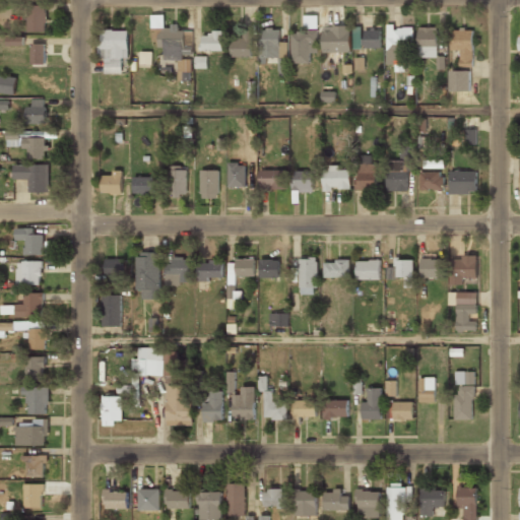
[(27,31),(46,31),(46,5),(27,5),(27,31)]
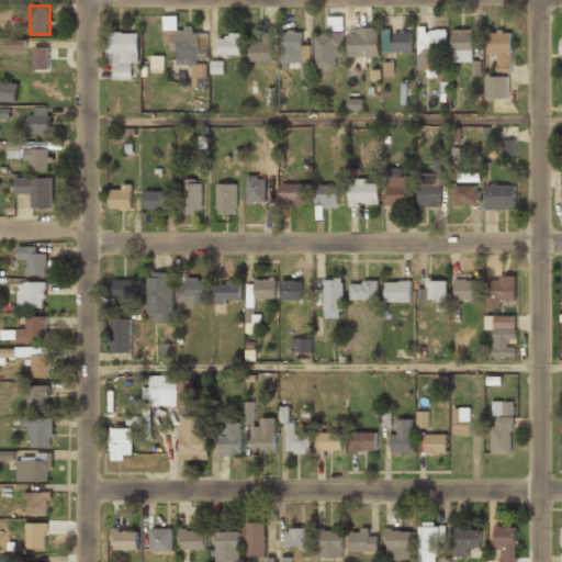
[(418,70),(439,69),(439,52),(447,52),(446,30),(426,30),(426,26),(417,26),(418,70)]
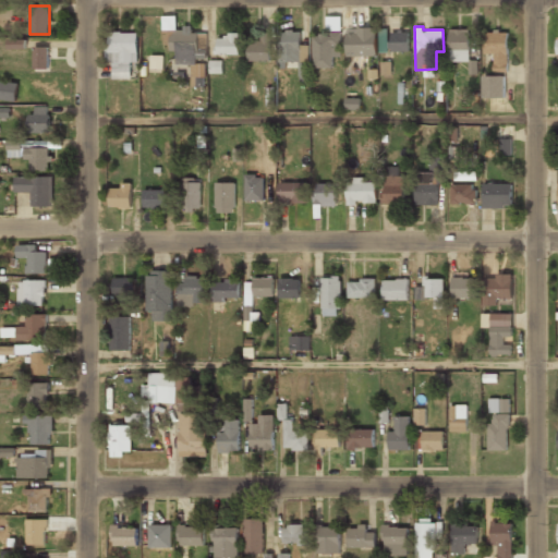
[(346,28),(347,56),(376,55),(375,27),(346,28)]
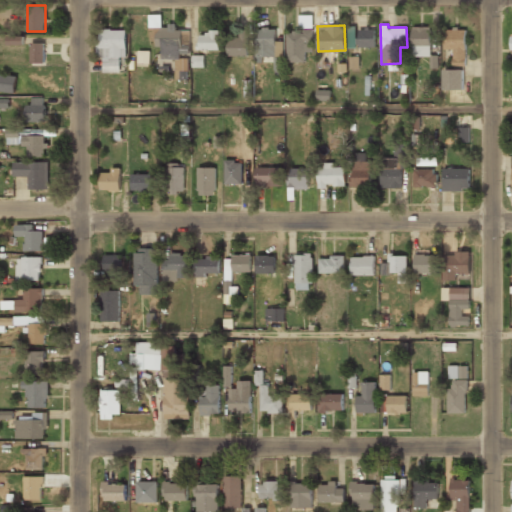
[(283,41),(276,41),(275,27),(256,28),(257,57),(283,56),(283,41)]
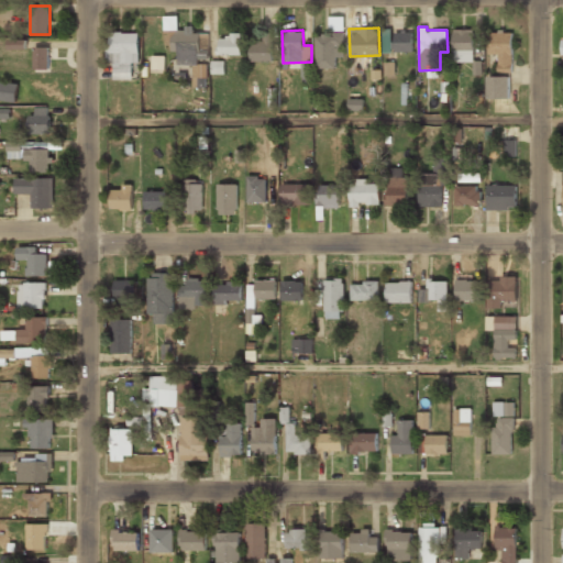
[(392,30),(383,30),(383,53),(393,53),(392,30)]
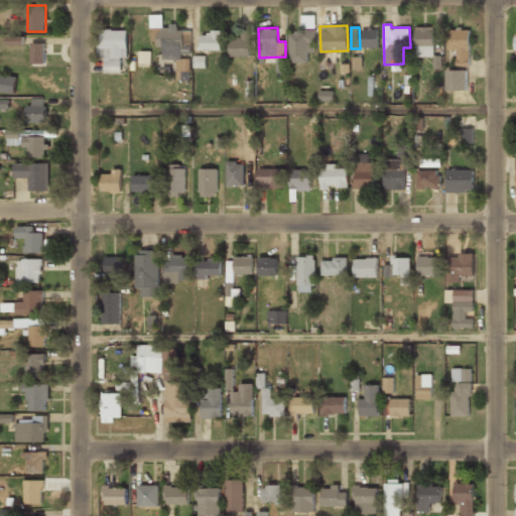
[(433,27),(414,27),(414,56),(434,56),(433,27)]
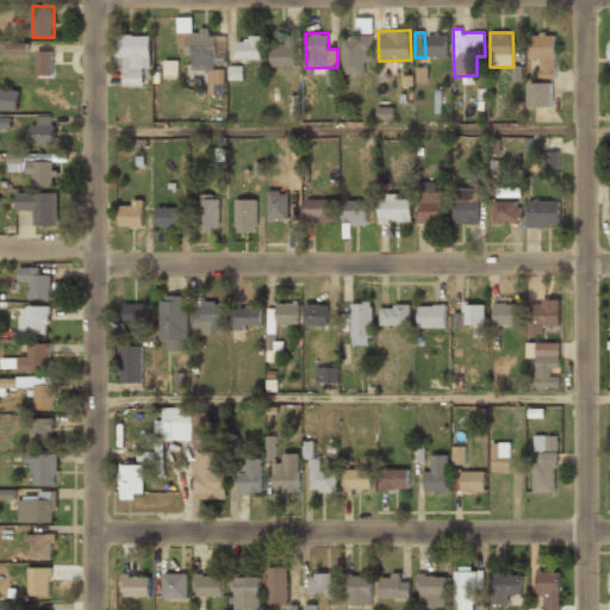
[(294,67),(296,35),(273,35),(272,67),(294,67)]
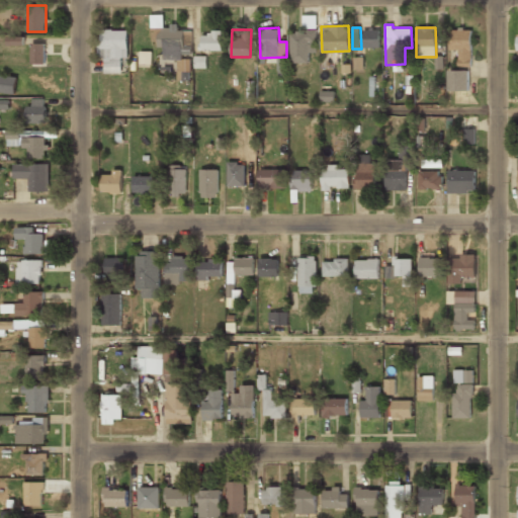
[(379,48),(379,29),(363,29),(362,48),(379,48)]
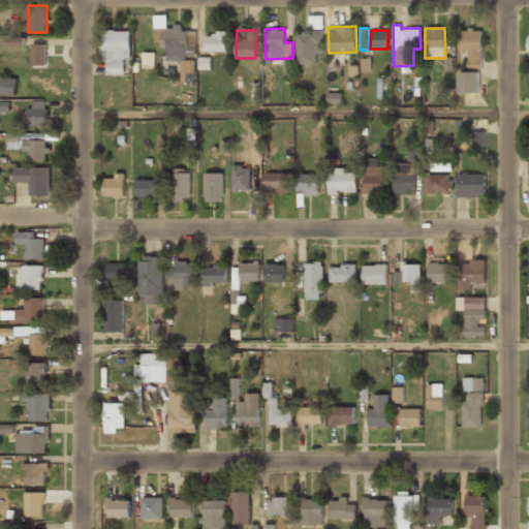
[(481,30),(460,30),(460,51),(468,51),(467,67),(480,67),(481,30)]
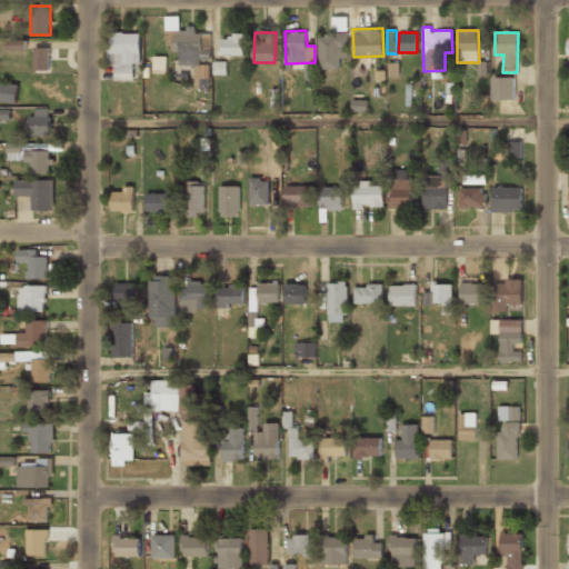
[(140,33),(111,33),(111,47),(107,47),(108,65),(113,65),(113,81),(133,81),(133,63),(140,63),(140,33)]
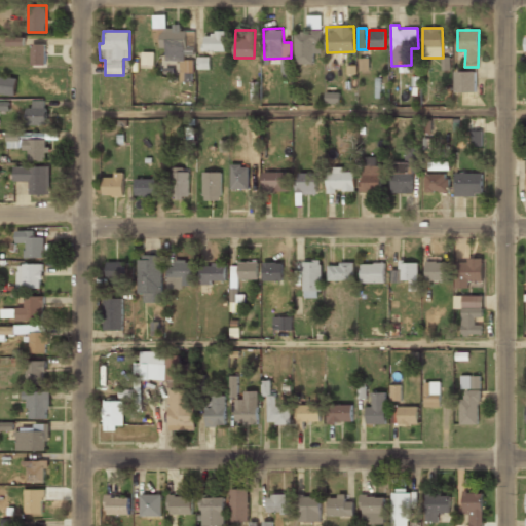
[(225,51),(225,31),(213,31),(213,36),(204,36),(204,51),(225,51)]
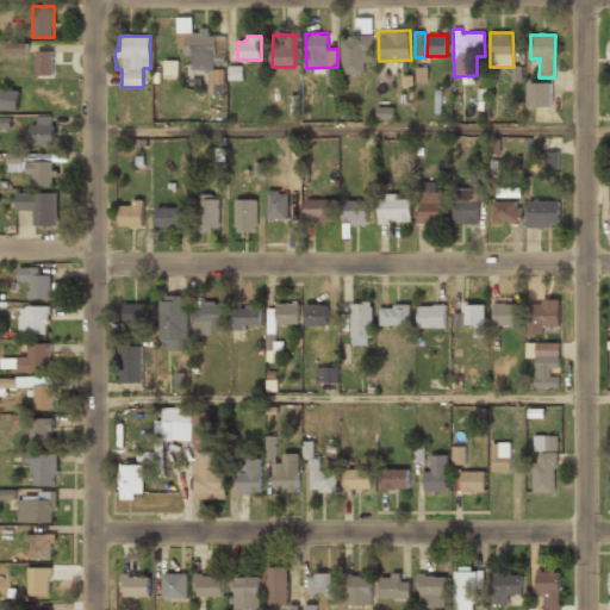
[(342,74),(363,74),(363,62),(373,62),(373,36),(342,36),(342,74)]
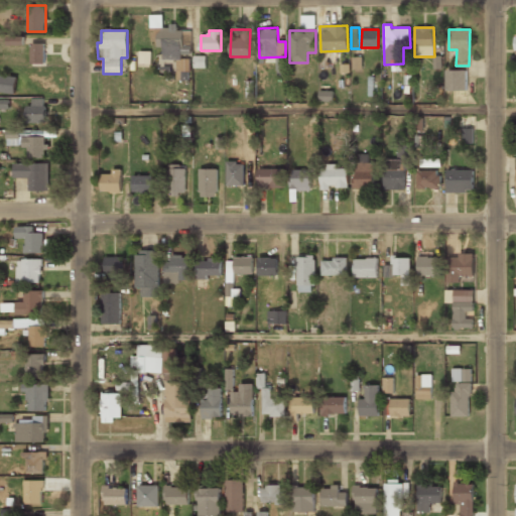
[(23,36),(7,36),(8,45),(23,44),(23,36)]
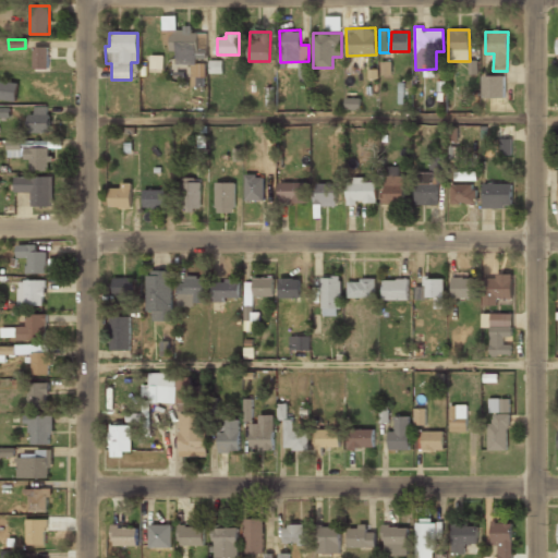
[(48,69),(48,47),(33,47),(34,69),(48,69)]
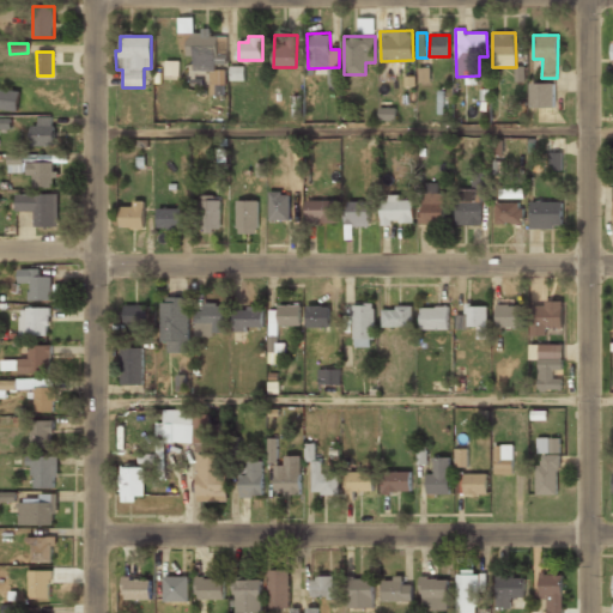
[(178,61),(165,61),(164,76),(178,76),(178,61)]
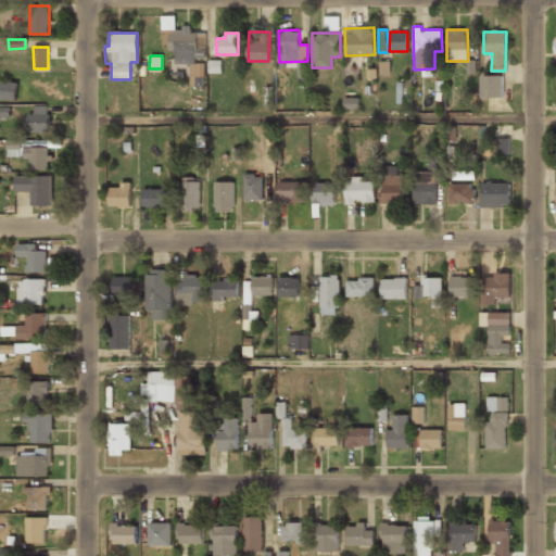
[(390,74),(390,61),(379,61),(379,75),(390,74)]
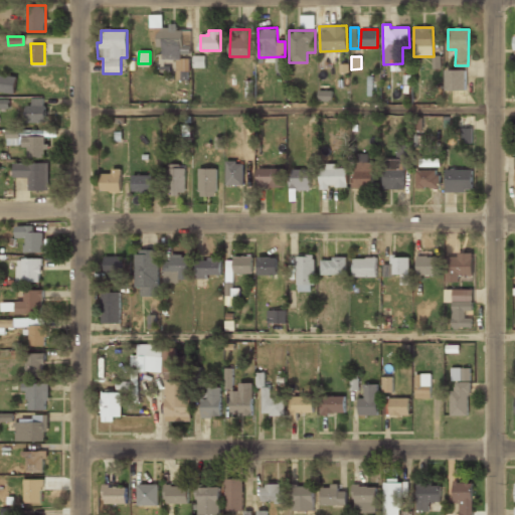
[(466,69),(446,70),(447,91),(466,91),(466,69)]
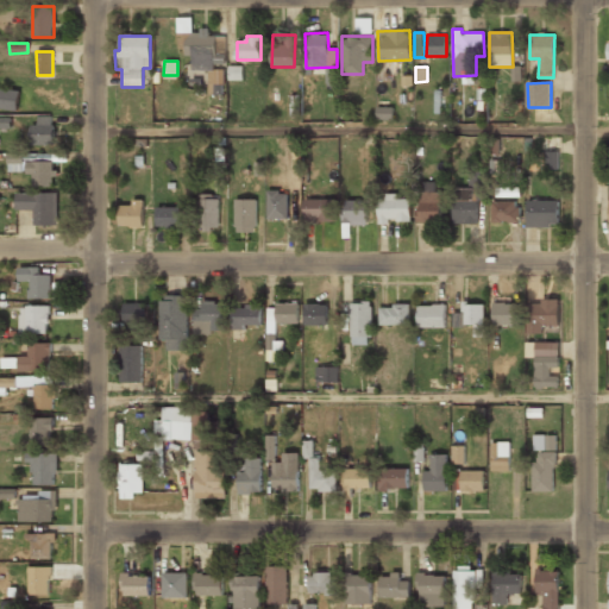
[(0,107),(18,108),(19,88),(0,87),(0,107)]
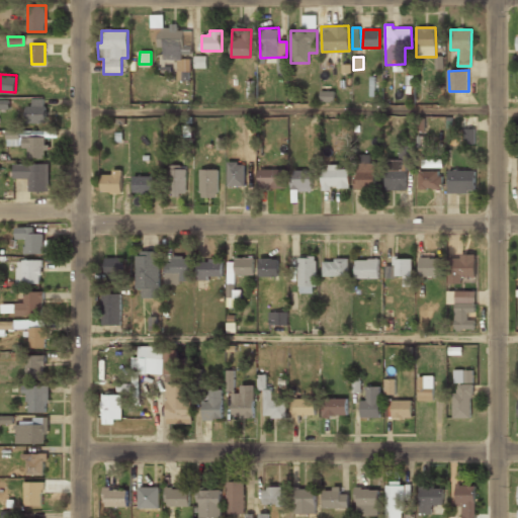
[(45,123),(46,98),(32,98),(31,106),(26,106),(25,123),(45,123)]
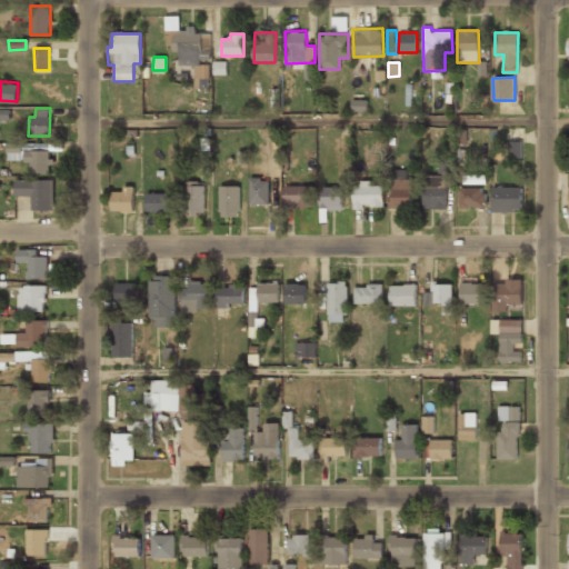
[(0,119),(10,119),(10,109),(0,109),(0,119)]
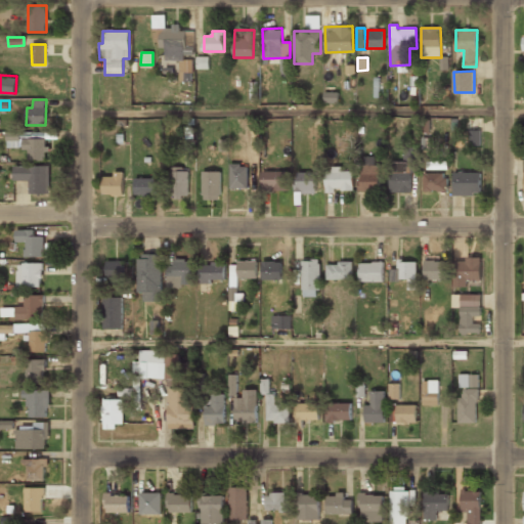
[(469,146),(480,146),(481,130),(469,130),(469,146)]
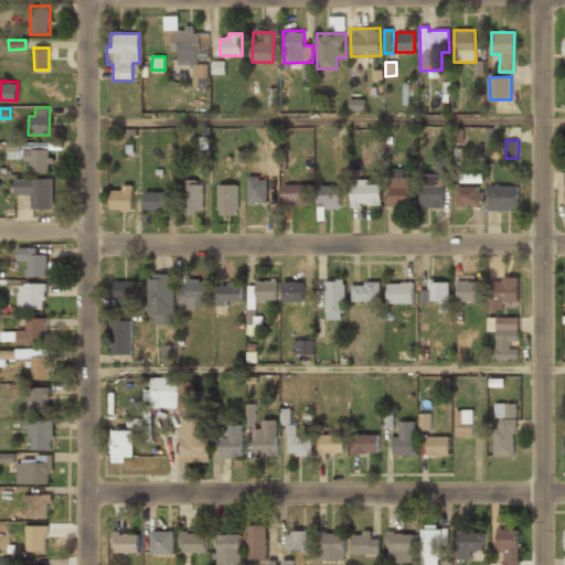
[(31,173),(51,173),(51,149),(25,149),(25,145),(7,145),(7,160),(31,160),(31,173)]
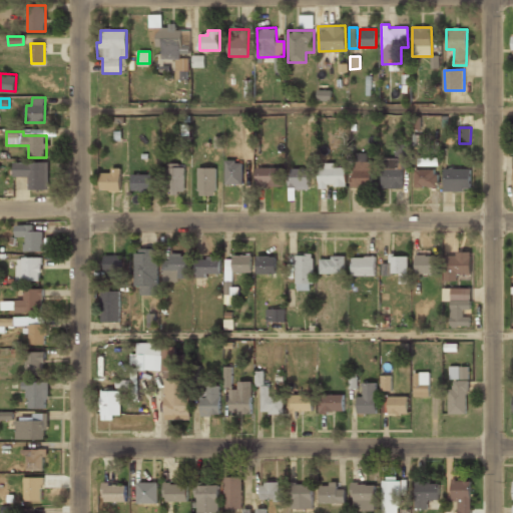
[(367,153),(354,153),(353,187),(372,188),(372,161),(367,161),(367,153)]
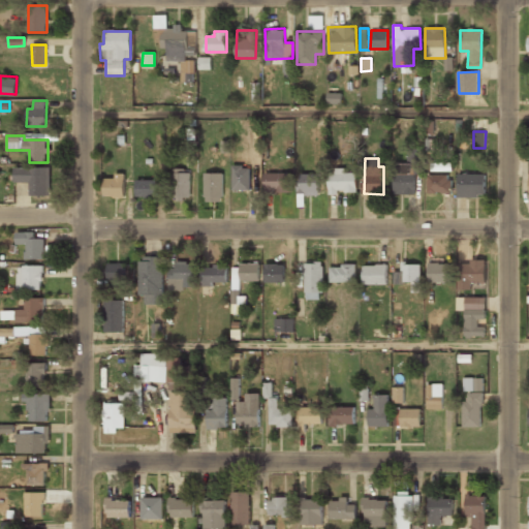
[(393,194),(415,194),(415,163),(393,163),(393,194)]
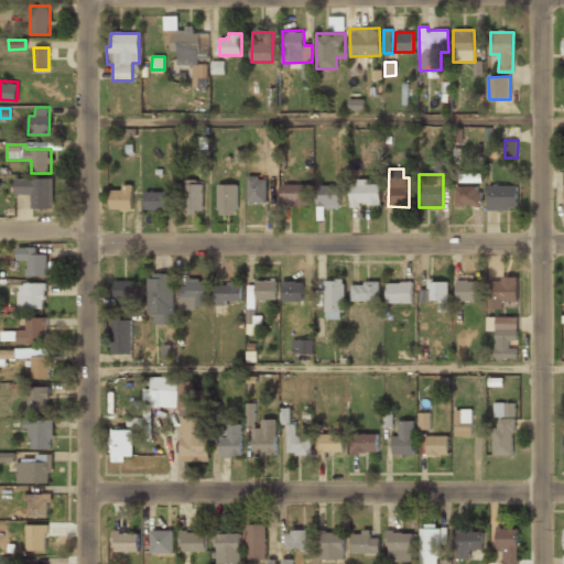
[(32,208),(53,208),(54,179),(14,177),(14,194),(32,194),(32,208)]
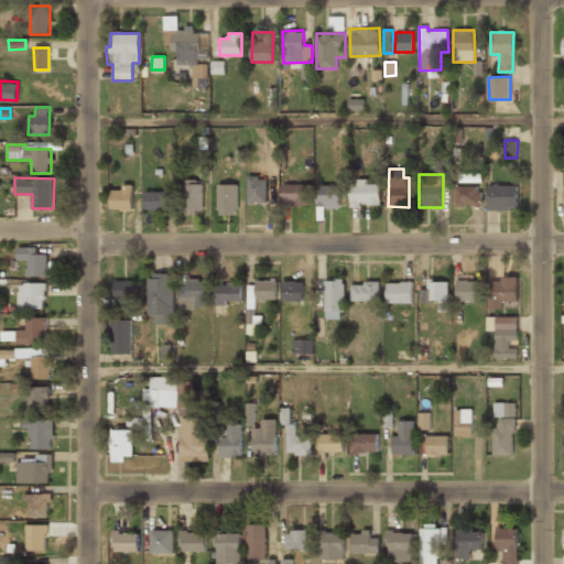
[(267,203),(267,177),(248,177),(248,203),(267,203)]
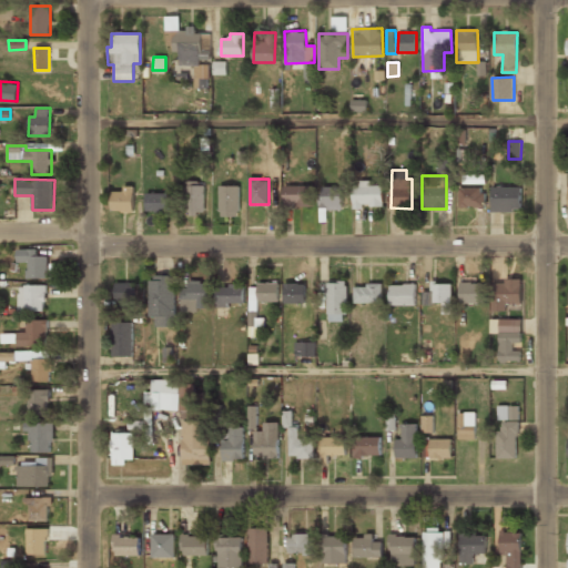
[(183,183),(184,213),(204,212),(203,182),(183,183)]
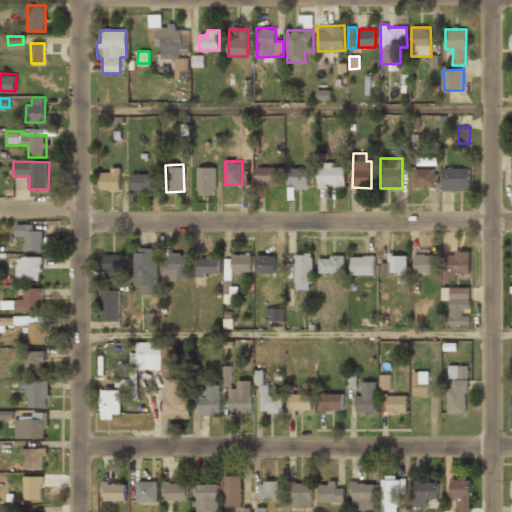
[(345,167),(333,167),(333,164),(318,164),(317,188),(327,188),(327,186),(345,186),(345,167)]
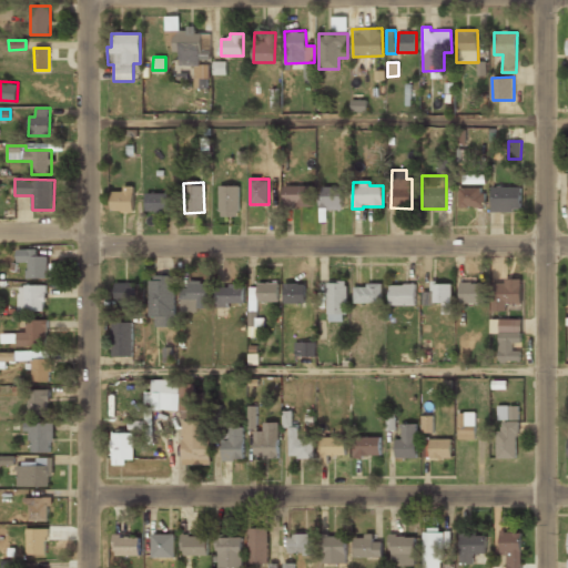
[(240,185),(220,185),(220,216),(240,216),(240,185)]
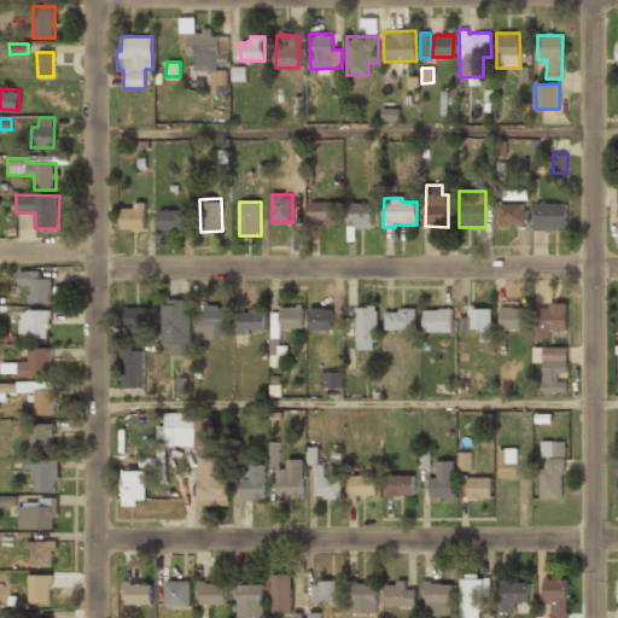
[(342,202),(308,203),(309,225),(342,225),(342,202)]
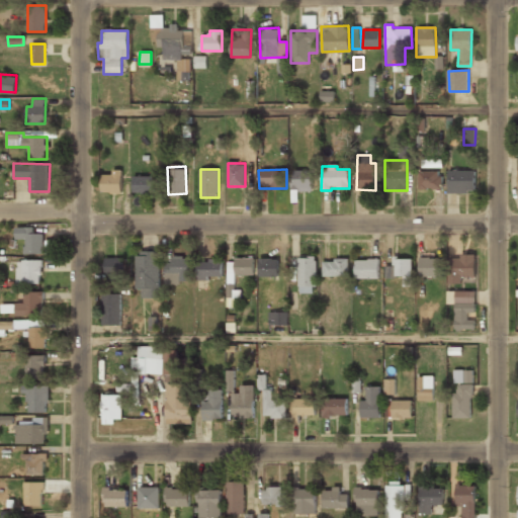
[(102,174),(101,193),(121,193),(122,170),(112,170),(112,175),(102,174)]
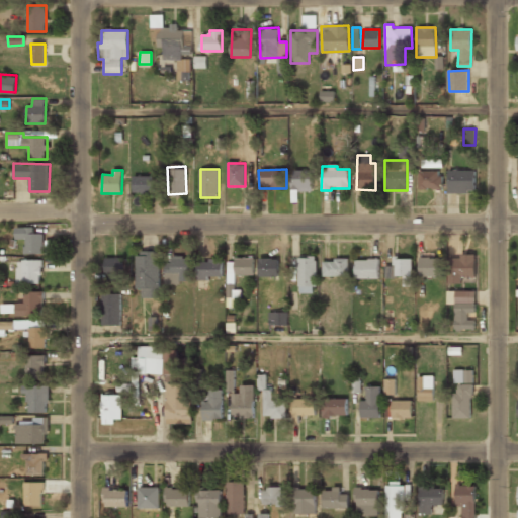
[(312,170),(291,170),(291,191),(313,191),(312,170)]
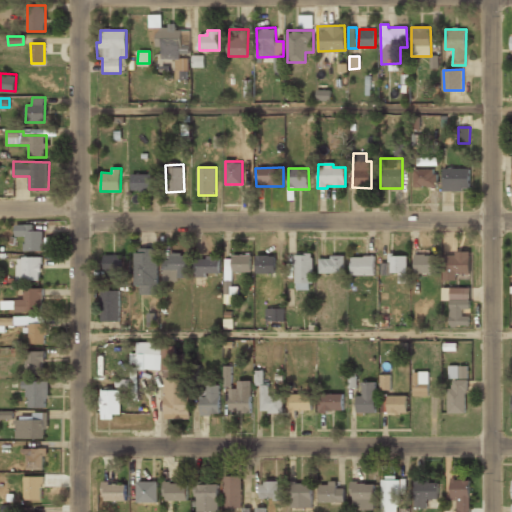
[(469,191),(470,169),(443,168),(442,190),(469,191)]
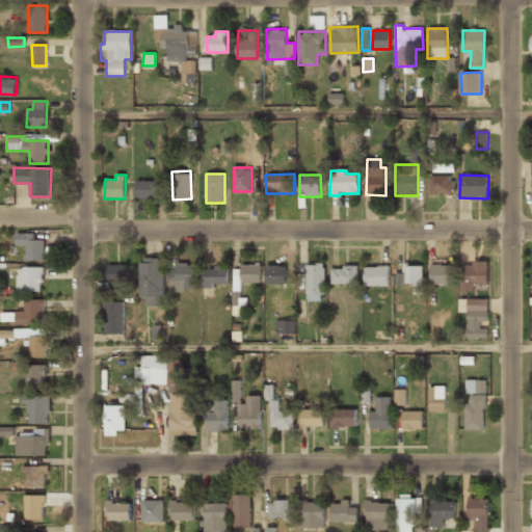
[(430,193),(452,194),(452,176),(430,176),(430,193)]
